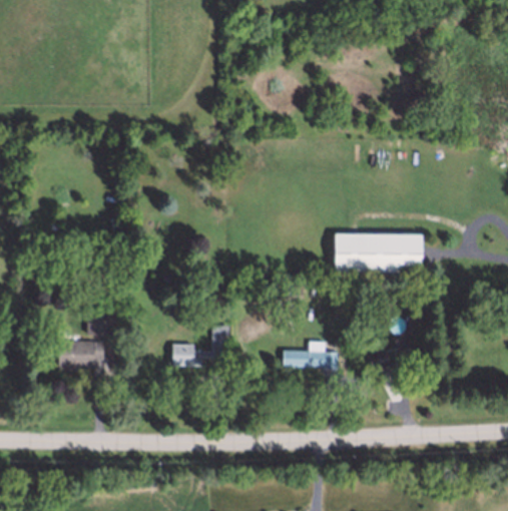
[(335,272),(336,232),(422,233),(422,273),(335,272)]
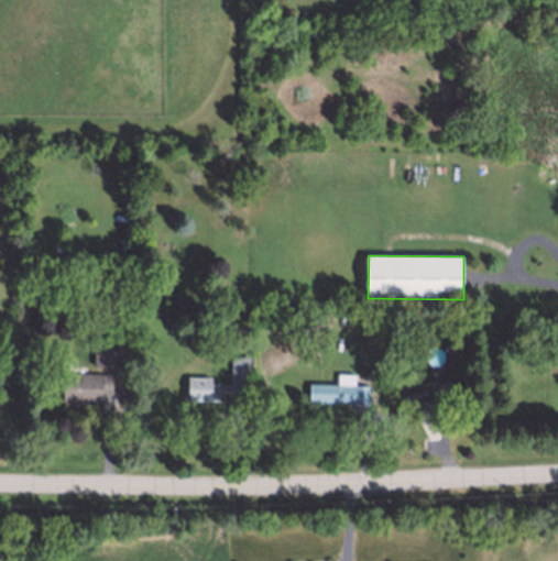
[(331,323),(306,322),(306,312),(332,314),(331,323)]
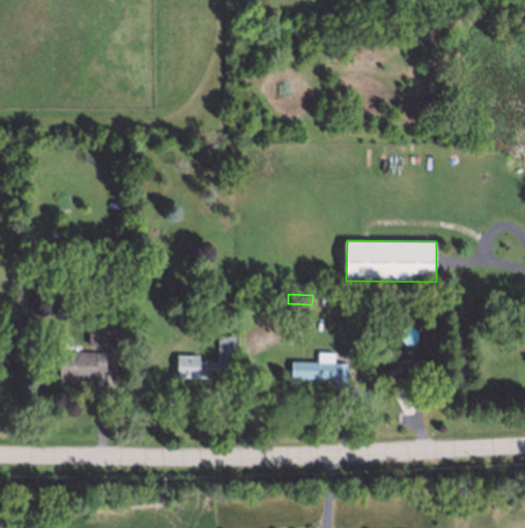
[(374,348),(373,332),(383,332),(383,348),(374,348)]
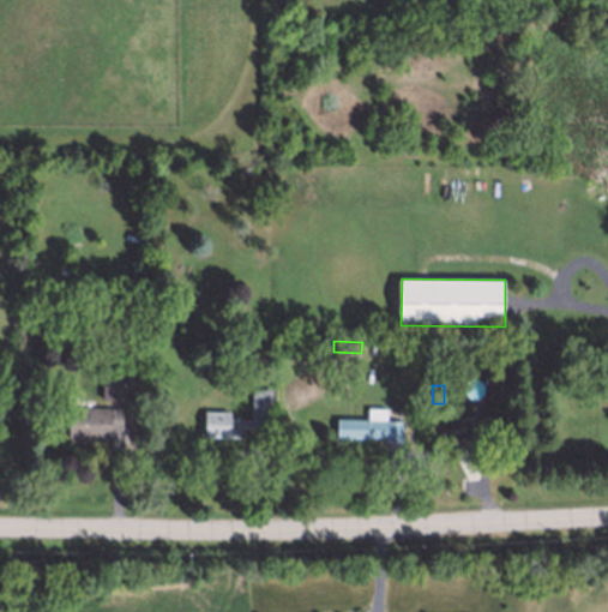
[(208,437),(206,412),(232,411),(233,420),(254,419),(254,406),(274,406),(274,426),(241,427),(242,436),(208,437)]
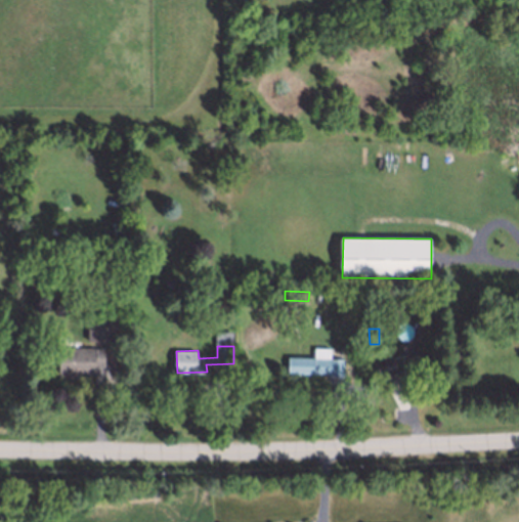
[(59,375),(60,348),(105,349),(104,366),(95,366),(95,375),(59,375)]
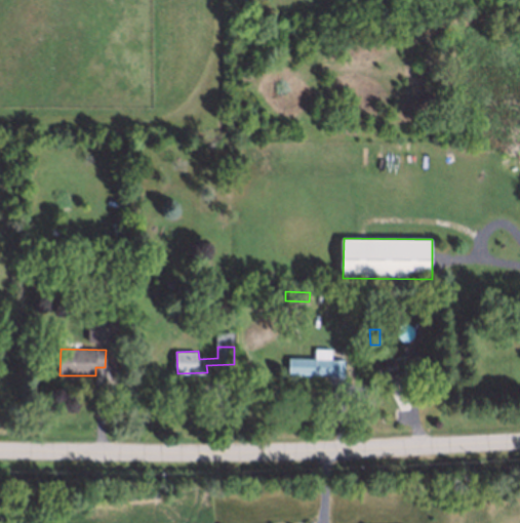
[(330,376),(330,374),(289,374),(289,358),(316,358),(316,349),(332,349),(332,360),(346,360),(346,376),(330,376)]
